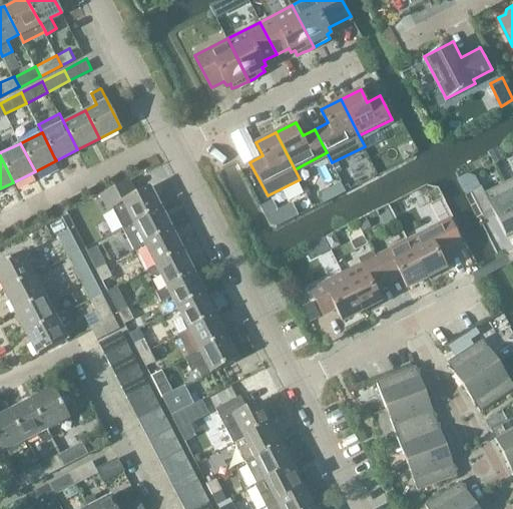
[(479,185),(474,175),(468,173),(460,177),(467,191),(470,189),(472,189),(479,185)]
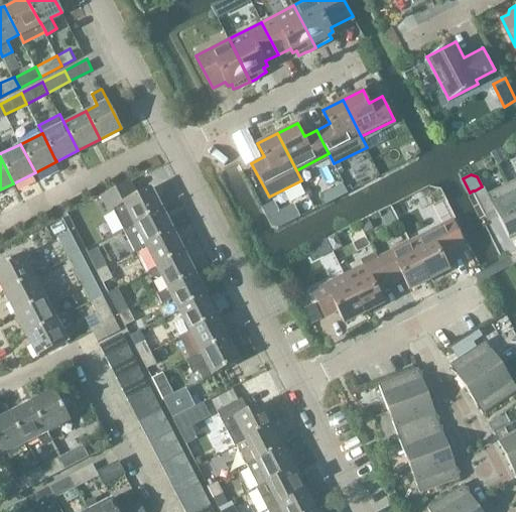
[(515,176),(507,181),(515,200),(515,176)]
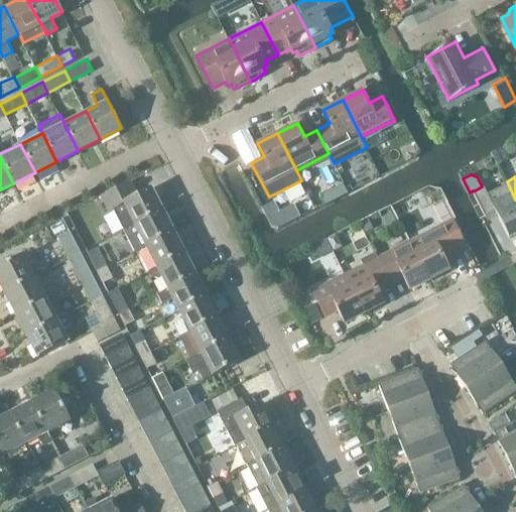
[(130,179),(102,193),(110,210),(113,208),(124,229),(162,209),(151,187),(137,195),(130,179)]
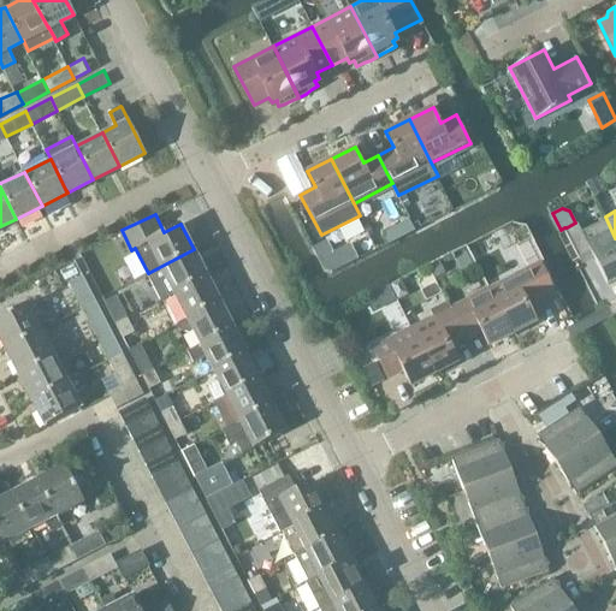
[(615,277),(615,238),(605,217),(585,227),(581,220),(575,223),(567,227),(564,227),(579,255),(591,249),(608,282),(615,277)]
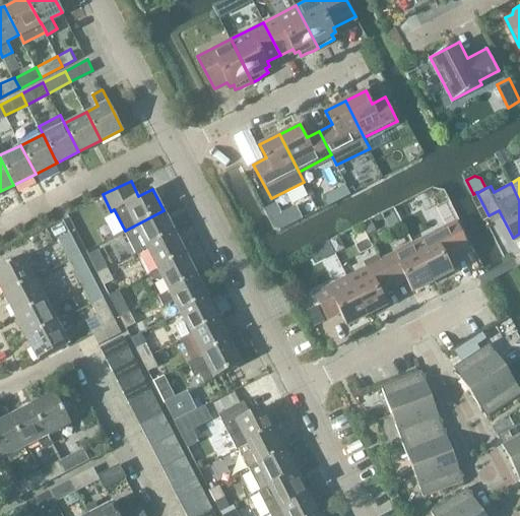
[(280,228),(302,216),(296,204),(281,212),(275,201),(264,207),(273,226),(280,228)]
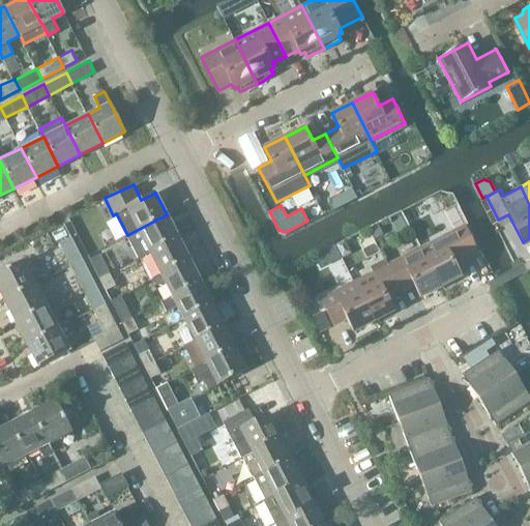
[(167,214),(127,235),(139,256),(149,251),(149,252),(178,236),(167,214)]
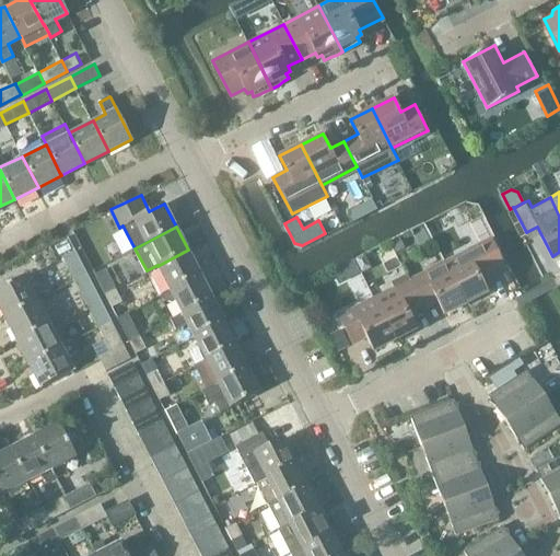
[(496,235),(491,227),(476,234),(480,243),(496,235)]
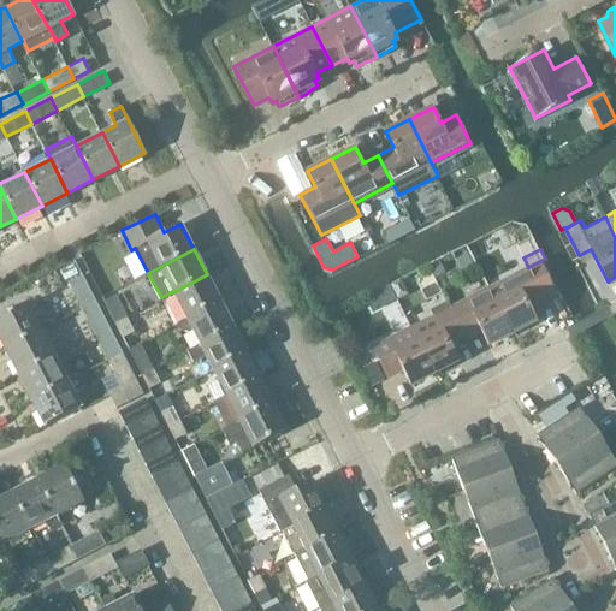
[(490,288),(513,331),(535,319),(528,303),(556,289),(542,260),(490,288)]
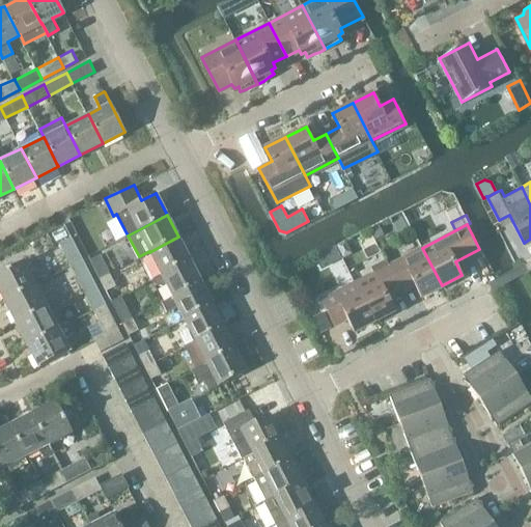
[(73,237),(60,243),(71,265),(84,258),(73,237)]
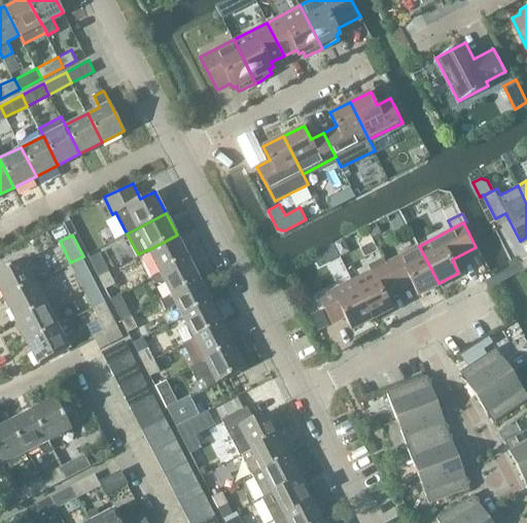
[(177,235),(148,250),(160,272),(188,257),(177,235)]
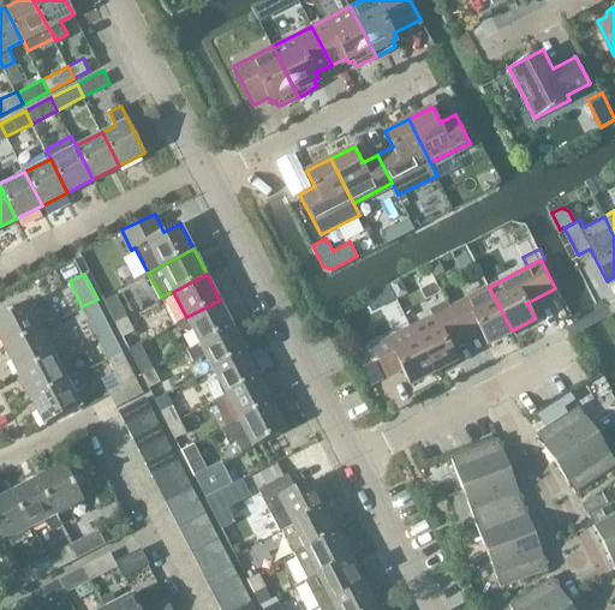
[(488,342),(512,330),(489,287),(451,306),(464,334),(479,327),(488,342)]
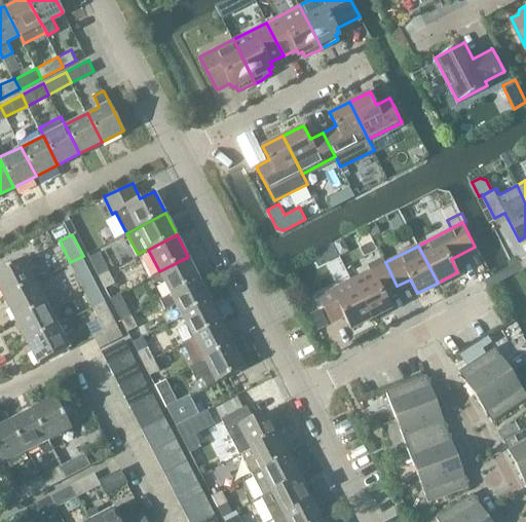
[(88,252),(100,274),(109,270),(98,248),(88,252)]
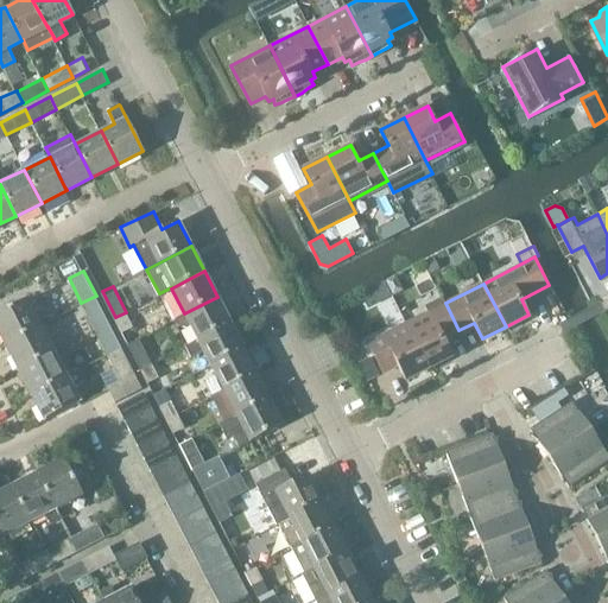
[(38,292),(0,312),(0,334),(5,343),(40,324),(33,310),(44,304),(38,292)]
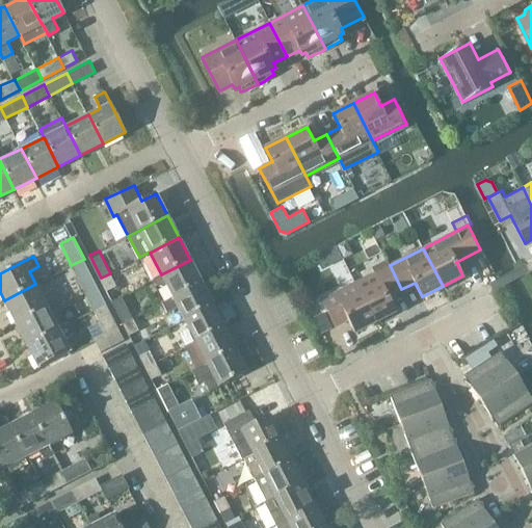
[(152,280),(154,284),(162,286),(166,285),(173,296),(202,282),(205,281),(205,276),(201,269),(198,268),(193,258),(190,260),(161,274),(152,280)]
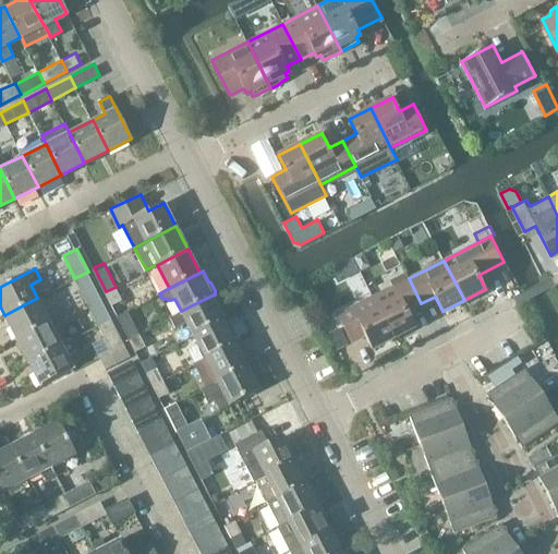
[(388,278),(392,286),(373,297),(393,336),(415,325),(408,311),(421,303),(409,278),(404,271),(388,278)]
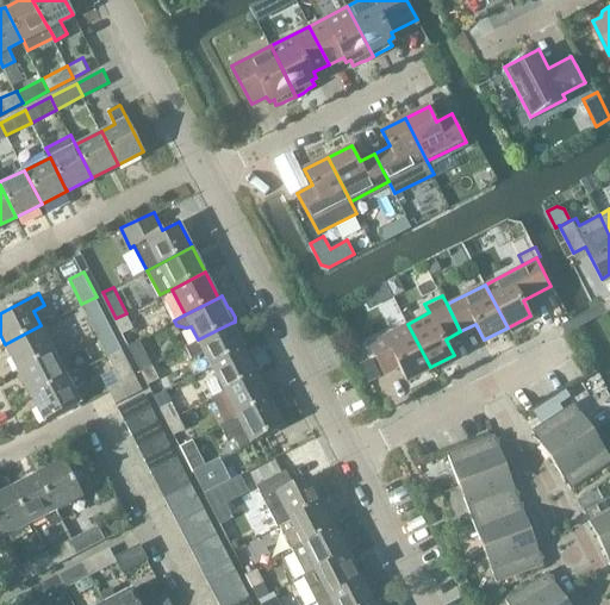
[(97,297),(81,304),(94,330),(109,322),(97,297)]
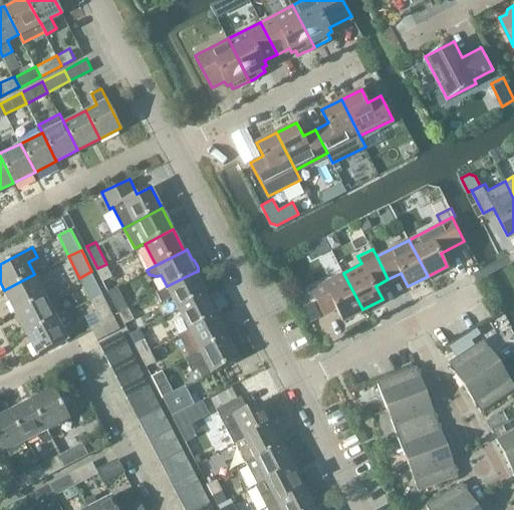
[(97,268),(103,279),(112,274),(106,264),(97,268)]
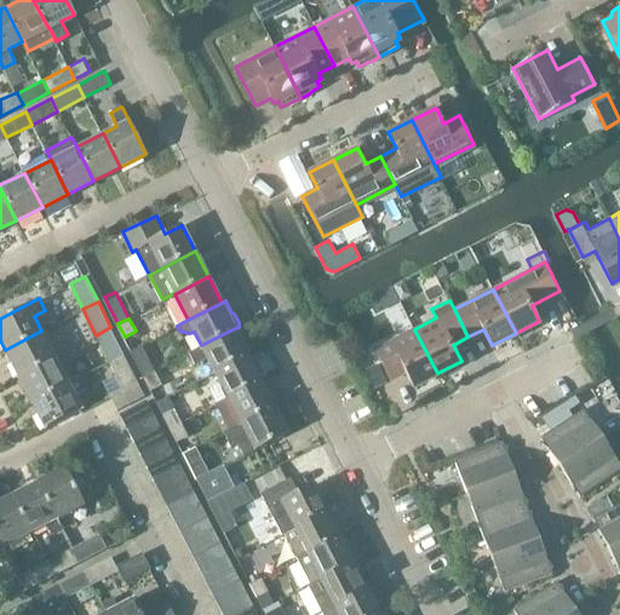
[(110,327),(96,335),(109,361),(124,354),(110,327)]
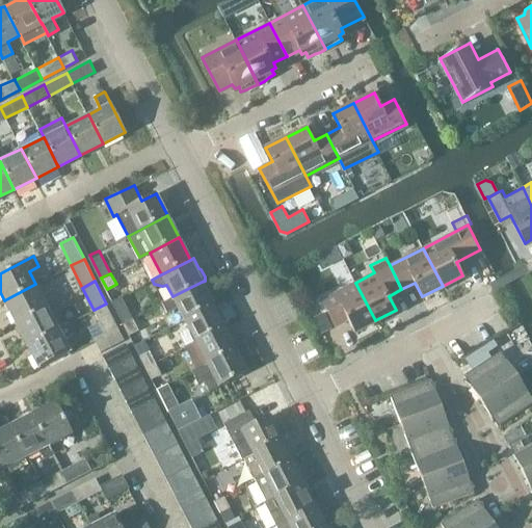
[(202,282),(173,296),(162,301),(167,311),(178,306),(184,319),(213,304),(202,282)]
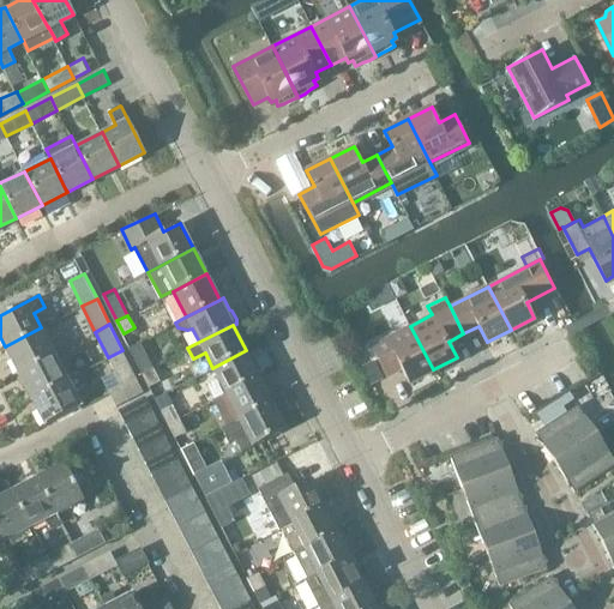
[(433,369),(410,326),(372,345),(386,374),(401,366),(409,381),(433,369)]
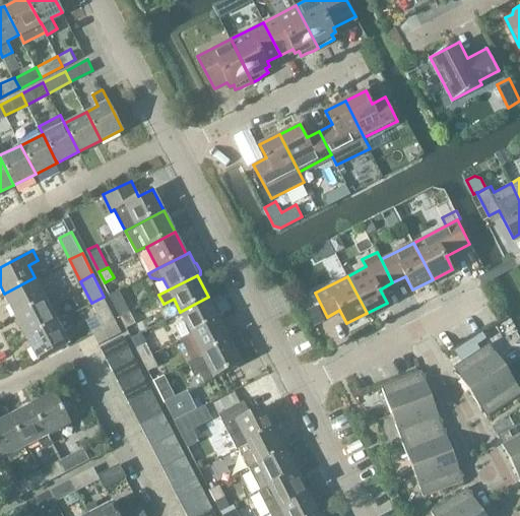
[(35,277),(4,294),(15,315),(47,299),(35,277)]
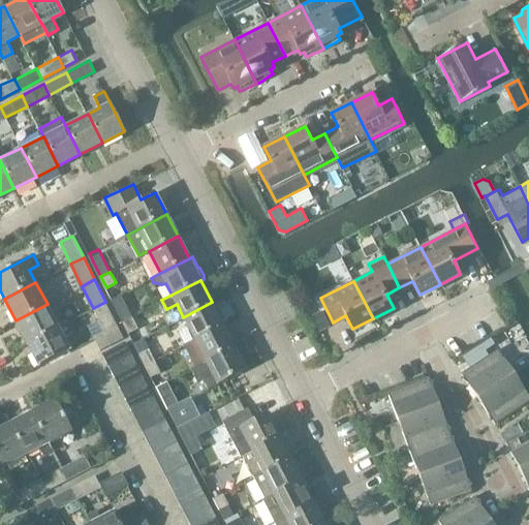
[(112,299),(122,320),(133,314),(122,294),(112,299)]
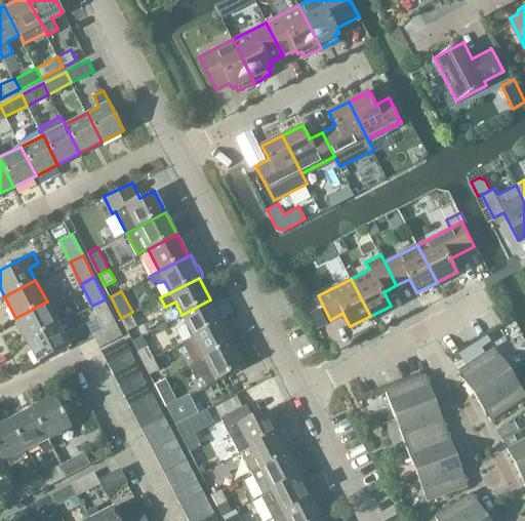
[(47,302),(15,318),(27,341),(58,324),(57,322),(51,310),(58,306),(55,299),(48,304),(47,302)]
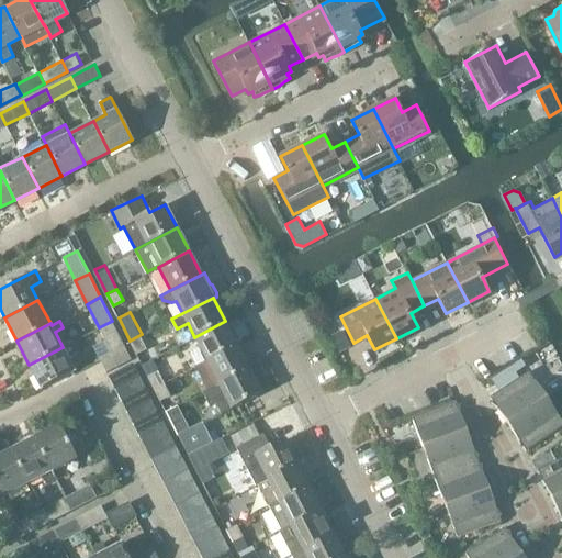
[(112,321),(99,327),(112,354),(115,352),(125,346),(112,321)]
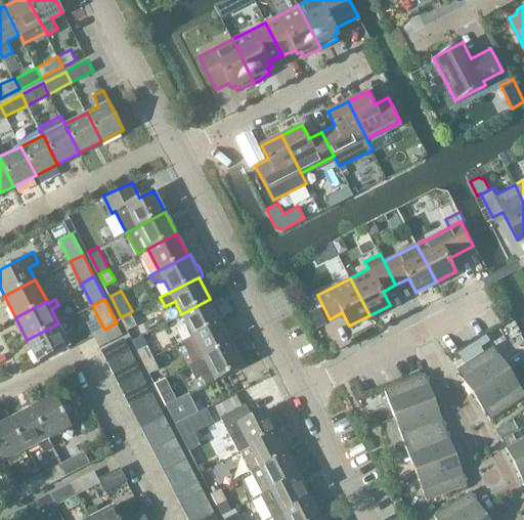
[(210,299),(181,314),(192,336),(221,321),(210,299)]
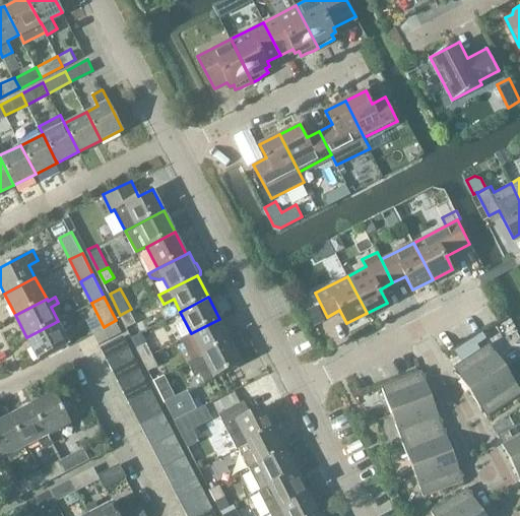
[(325,319),(317,304),(306,310),(313,325),(325,319)]
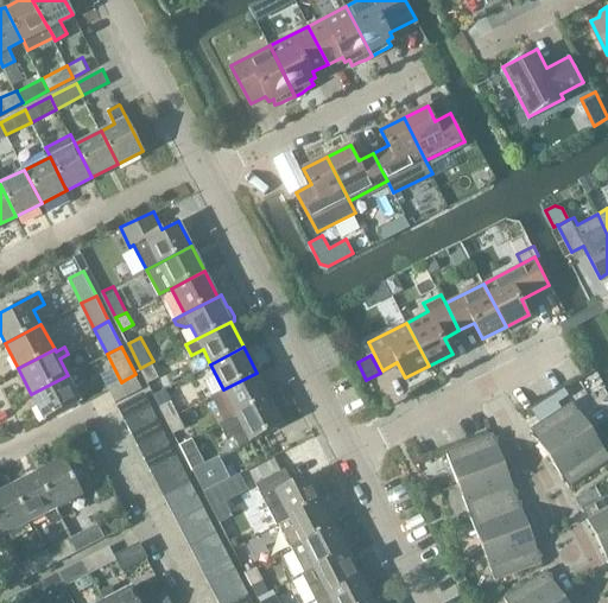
[(153,361),(140,368),(147,382),(160,375),(153,361)]
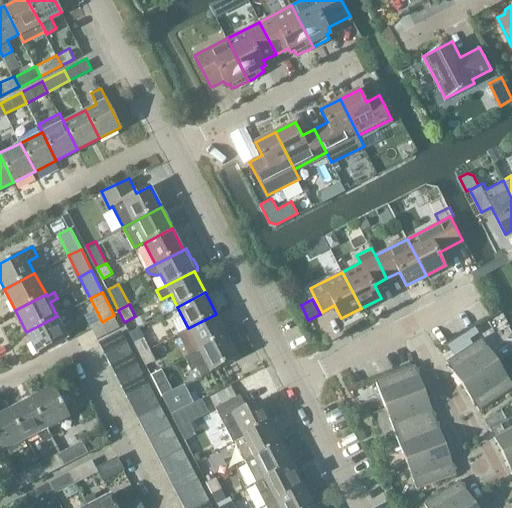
[(57,316),(26,332),(37,353),(68,337),(61,324),(73,318),(69,309),(57,316)]
